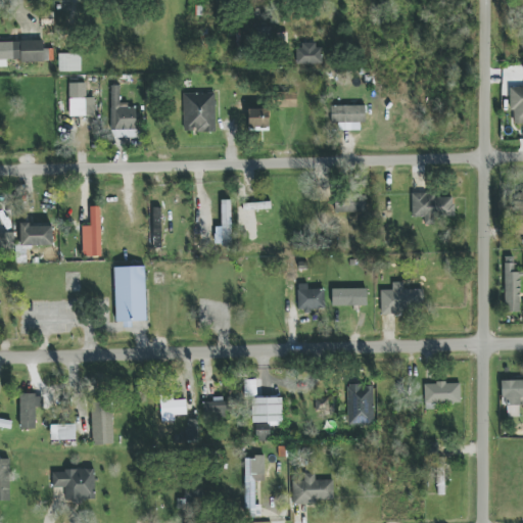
[(252,40),(270,41),(271,28),(253,27),(252,40)]
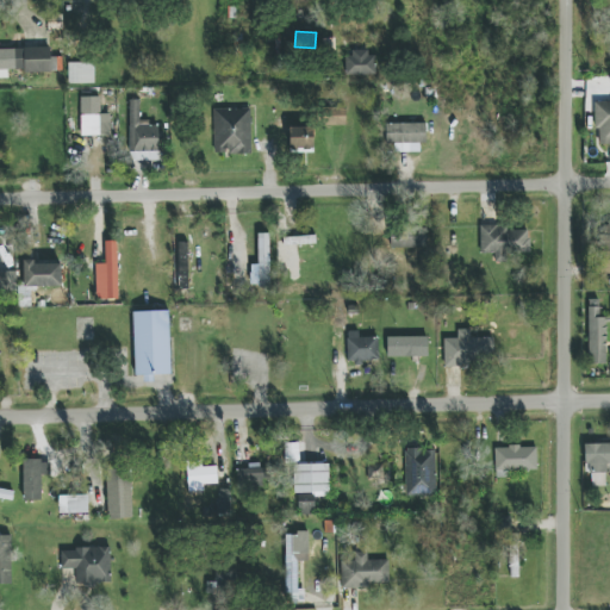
[(324,55),(335,55),(335,39),(324,38),(324,55)]
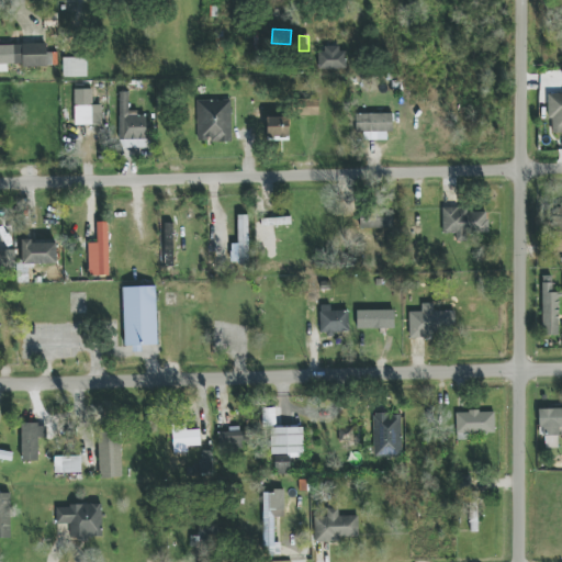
[(51,65),(49,53),(47,53),(47,44),(0,45),(0,71),(8,71),(8,67),(51,65)]
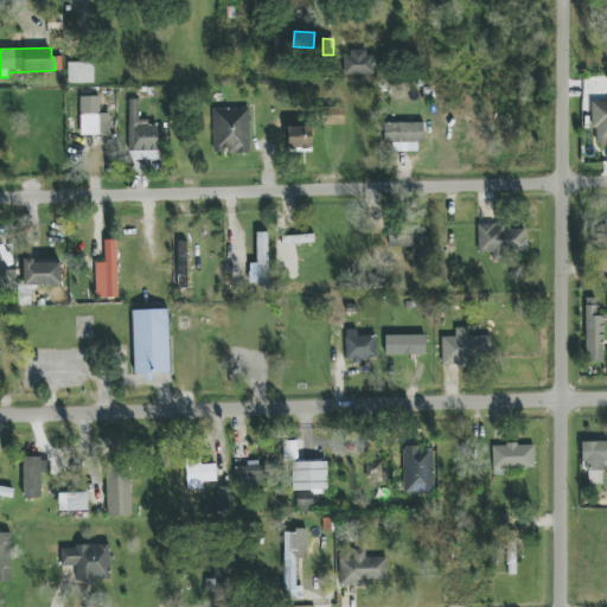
[(374,75),(374,52),(344,53),(344,75),(374,75)]
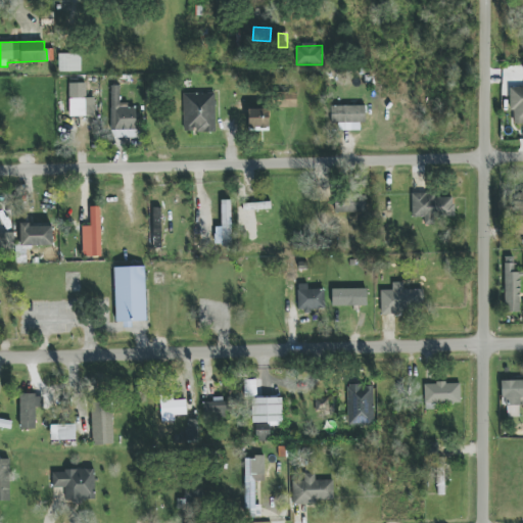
[(59,73),(82,72),(81,53),(58,54),(59,73)]
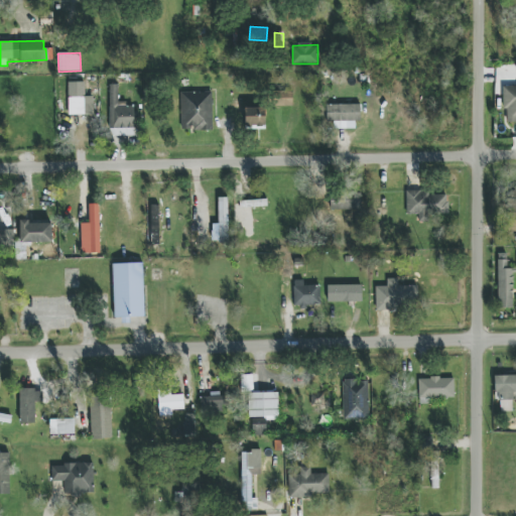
[(85,83),(69,83),(69,115),(93,115),(93,97),(85,97),(85,83)]
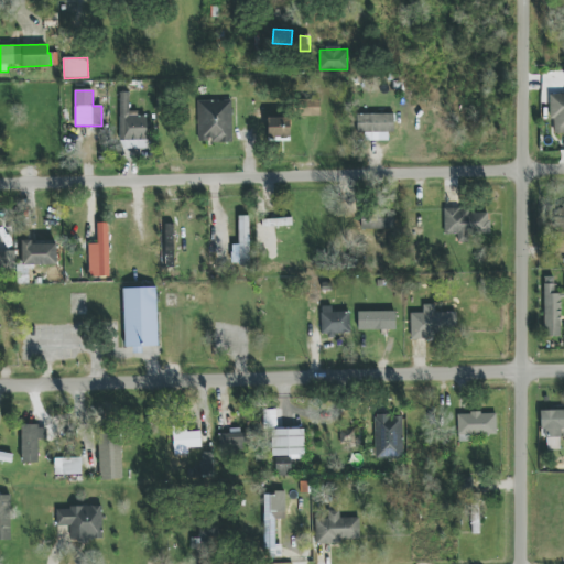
[(147,114),(130,114),(129,93),(119,93),(120,141),(147,140),(147,114)]
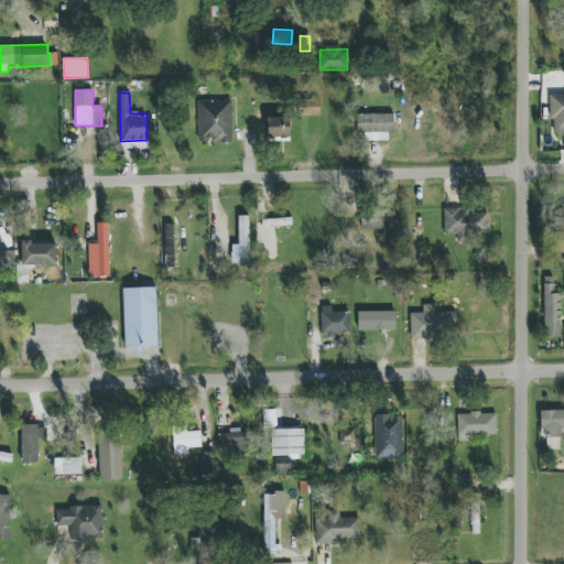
[(563,94),(550,94),(550,119),(554,120),(554,133),(563,132),(563,94)]
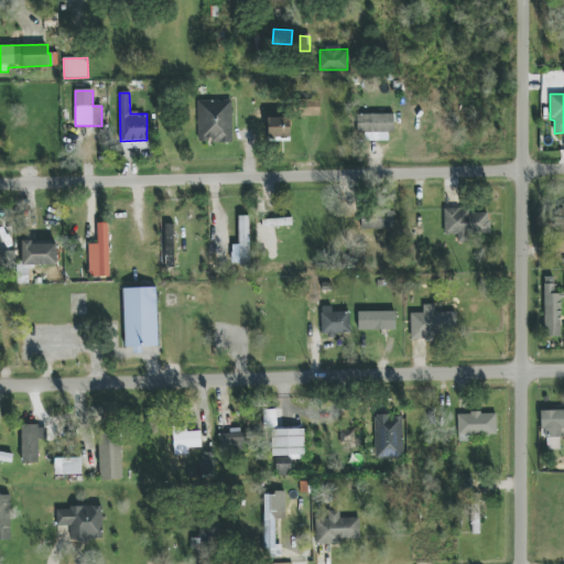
[(197,101),(198,141),(212,141),(212,143),(232,143),(231,100),(197,101)]
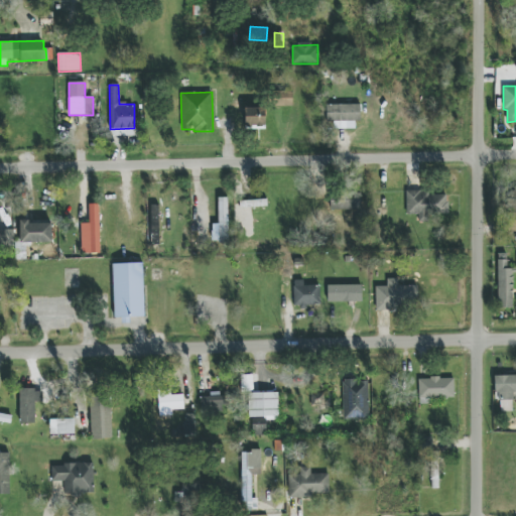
[(278,106),(292,106),(292,92),(278,92),(278,106)]
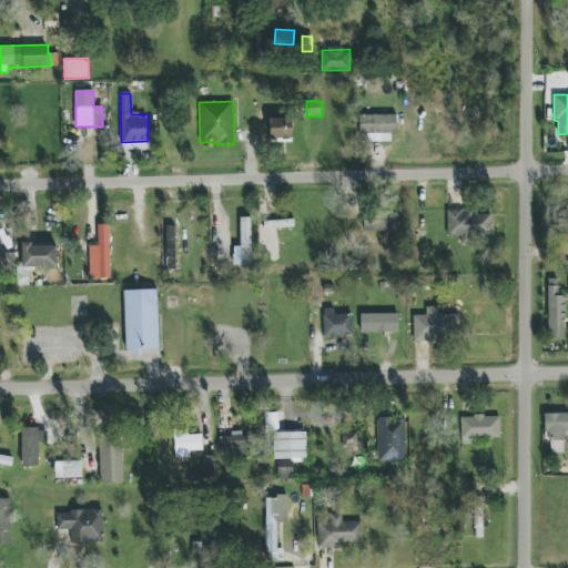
[(358,115),(359,134),(366,133),(367,142),(387,142),(387,133),(397,133),(397,115),(358,115)]
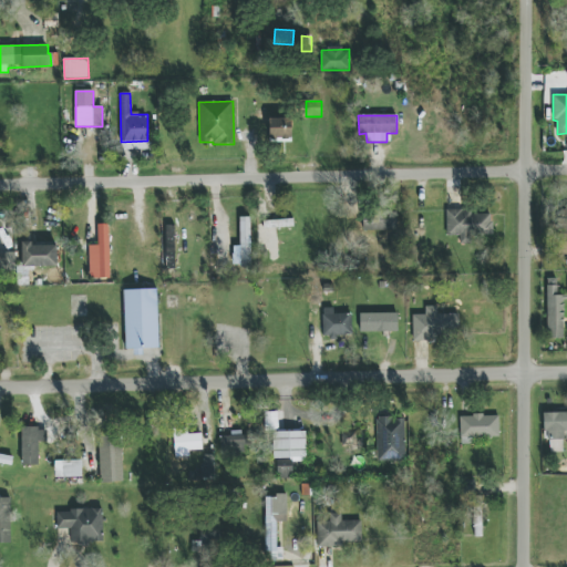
[(269,141),(291,141),(291,119),(269,119),(269,141)]
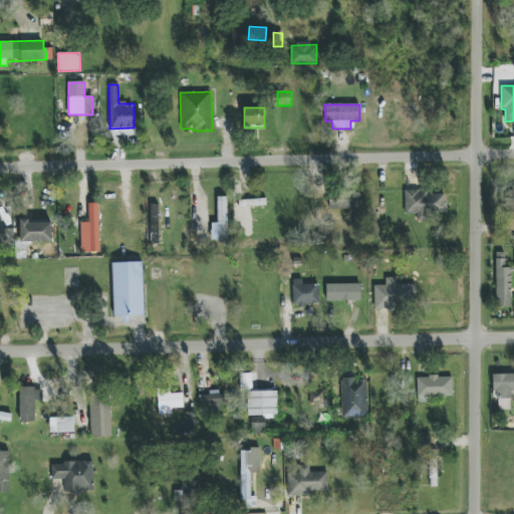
[(405,190),(405,214),(417,214),(417,222),(428,221),(428,214),(447,213),(446,195),(428,195),(428,190),(405,190)]
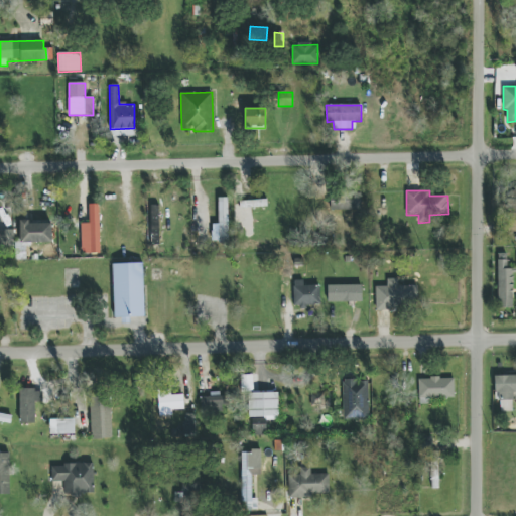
[(361,209),(361,191),(329,194),(330,211),(361,209)]
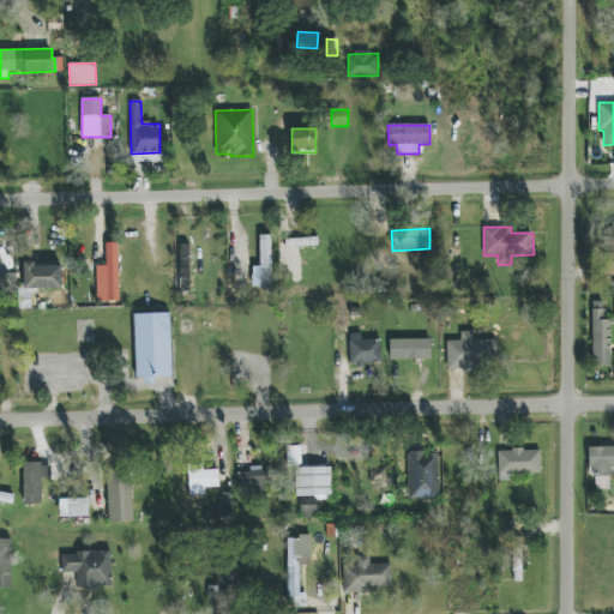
[(271,235),(259,235),(260,290),(272,290),(271,235)]
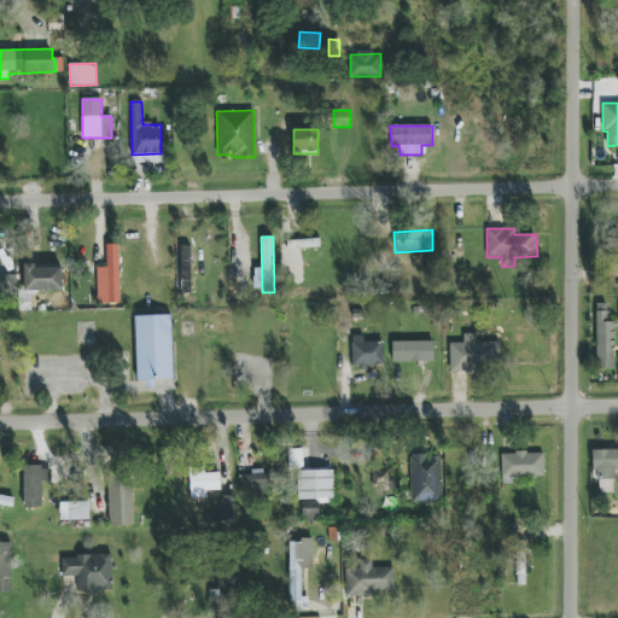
[(286,242),(286,250),(320,246),(320,238),(286,242)]
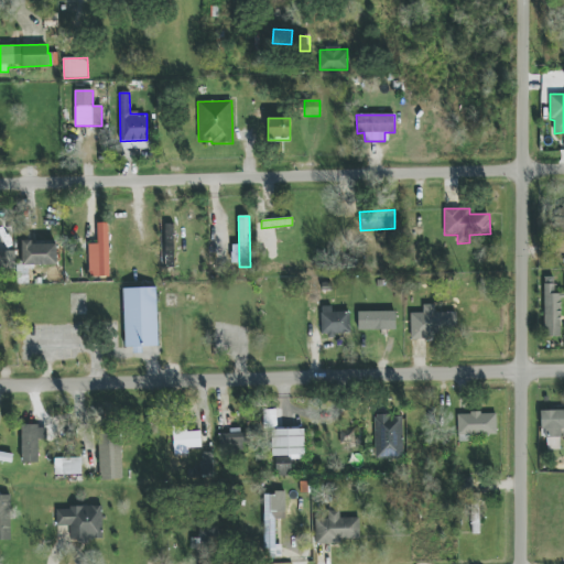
[(174,225),(164,225),(165,268),(175,268),(174,225)]
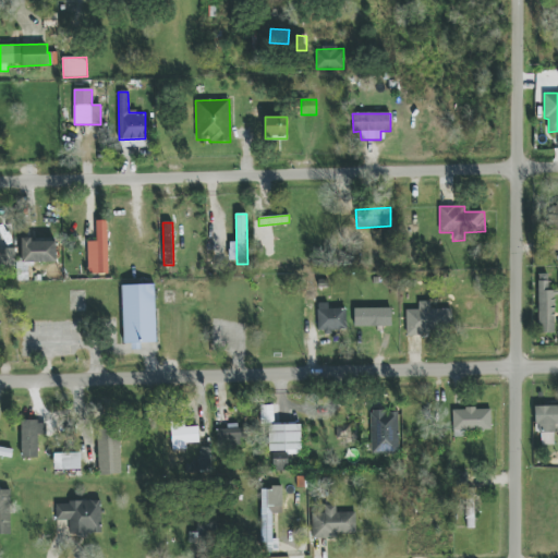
[(56,241),(22,241),(22,262),(56,262),(56,241)]
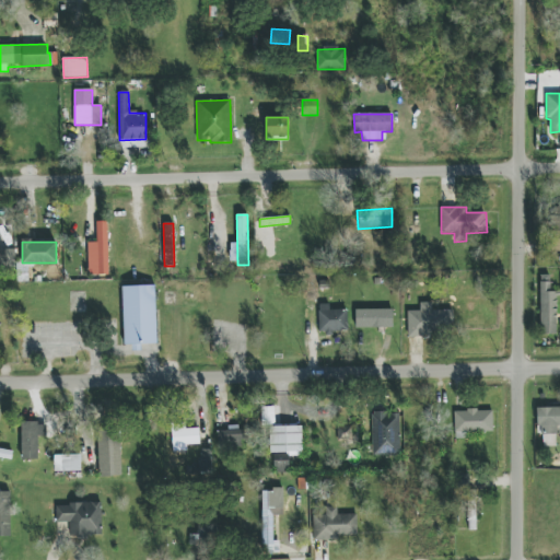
[(0,249),(0,265),(15,266),(15,249),(0,249)]
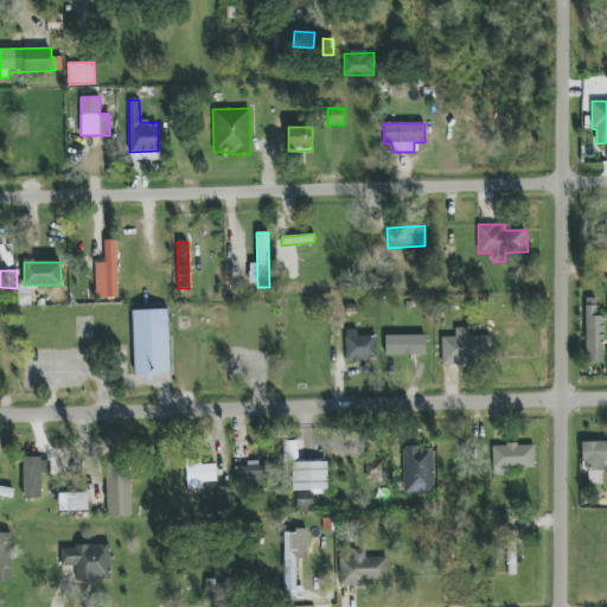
[(606,320),(606,312),(596,313),(596,299),(585,299),(586,363),(604,362),(604,321),(606,320)]
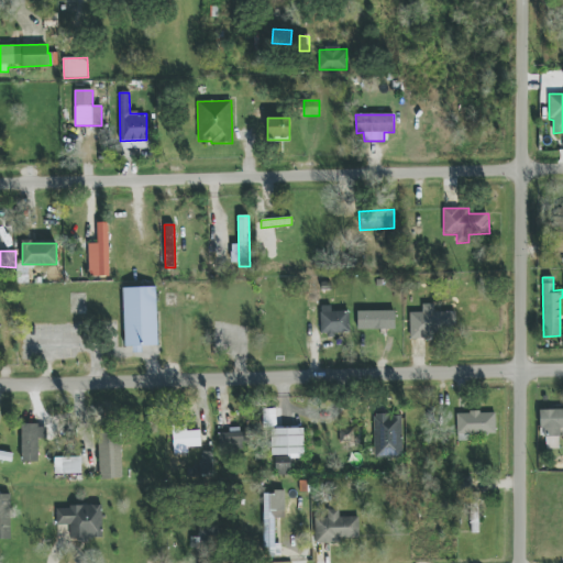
[(157,345),(156,287),(123,288),(124,346),(139,346),(157,345)]
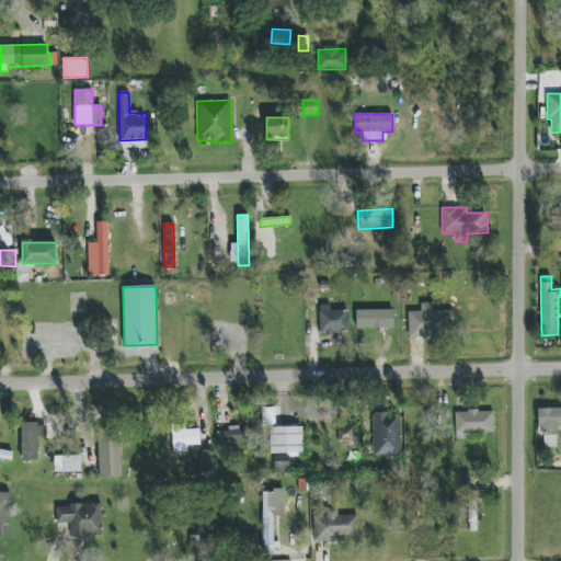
[(433,311),(433,304),(421,304),(421,311),(409,312),(410,335),(455,334),(454,311),(433,311)]
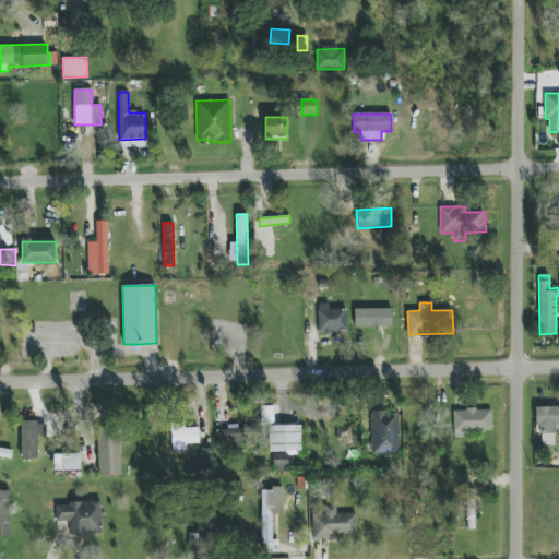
[(332,339),(347,337),(346,309),(329,310),(329,304),(318,304),(319,331),(332,331),(332,339)]
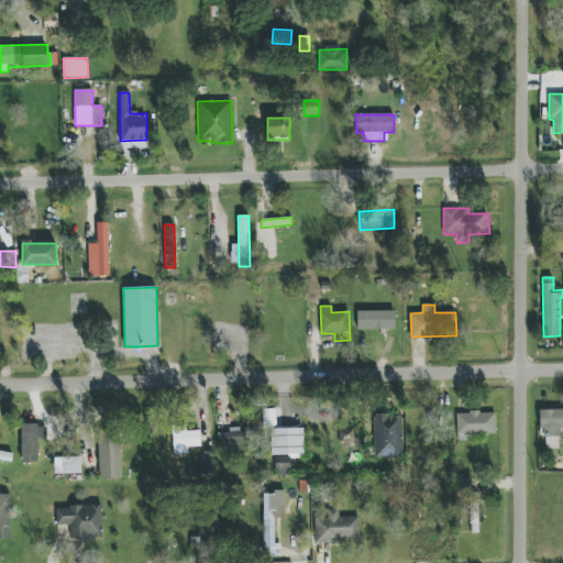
[(395,311),(357,311),(357,330),(395,330),(395,311)]
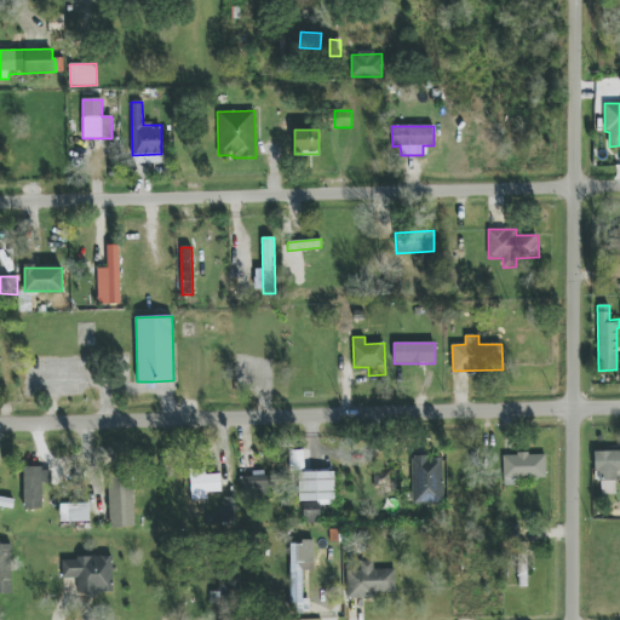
[(619,471),(619,451),(593,452),(595,471),(598,471),(600,483),(603,482),(603,494),(613,494),(612,482),(616,481),(616,472),(619,471)]
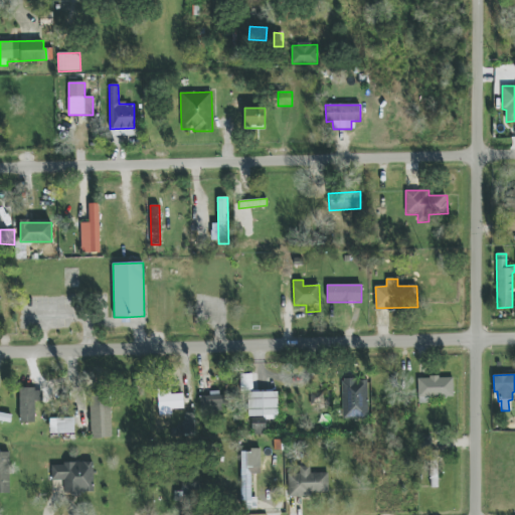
[(454,396),(453,377),(417,378),(418,403),(430,403),(428,397),(454,396)]
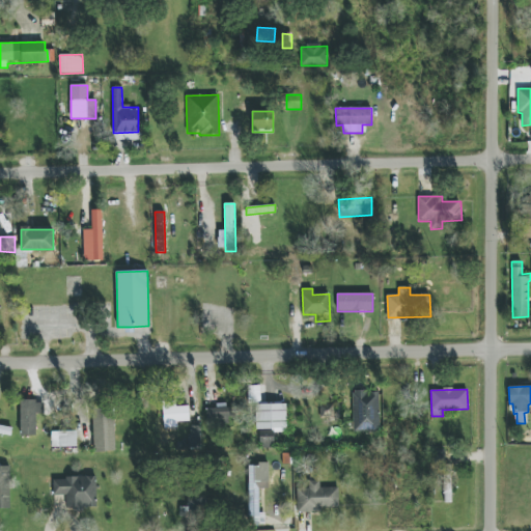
[(380,431),(379,391),(353,391),(354,431),(380,431)]
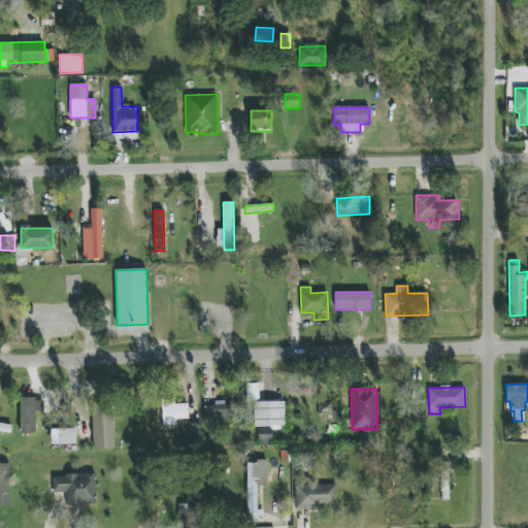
[(35,433),(35,411),(43,411),(43,399),(21,398),(20,433),(35,433)]
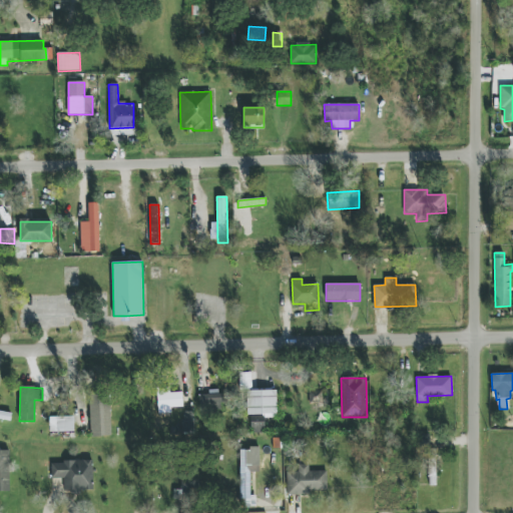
[(246,416),(277,416),(277,390),(246,390),(246,416)]
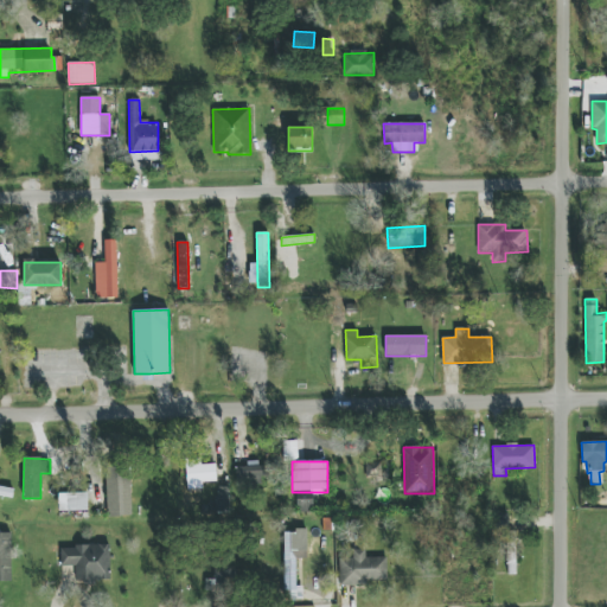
[(217,481),(216,462),(186,464),(187,490),(203,489),(203,483),(217,481)]
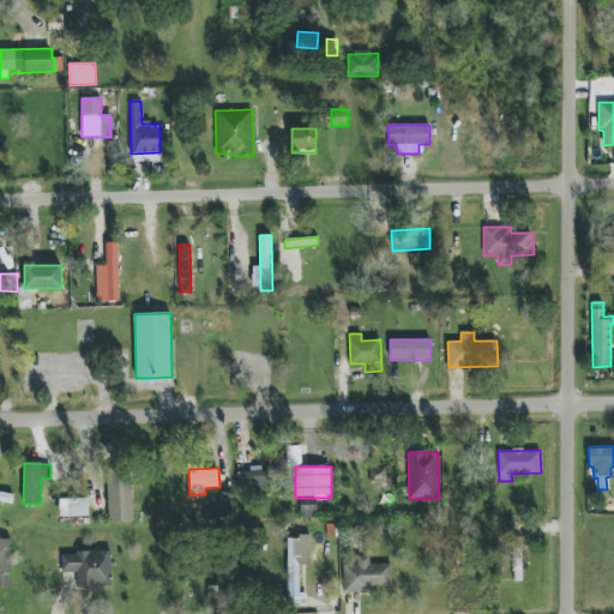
[(266,468),(250,469),(250,473),(239,473),(240,493),(268,492),(266,468)]
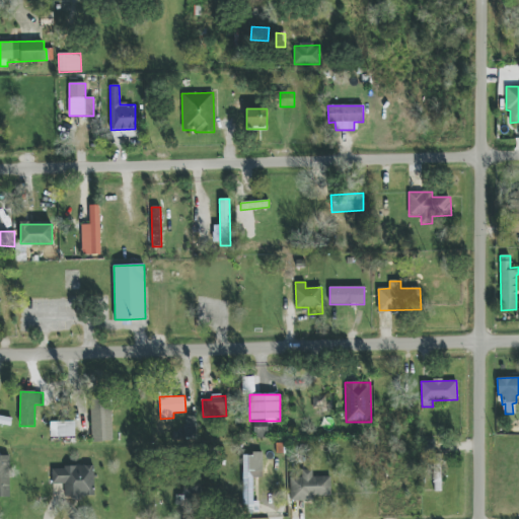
[(92,442),(113,441),(112,397),(90,398),(92,442)]
